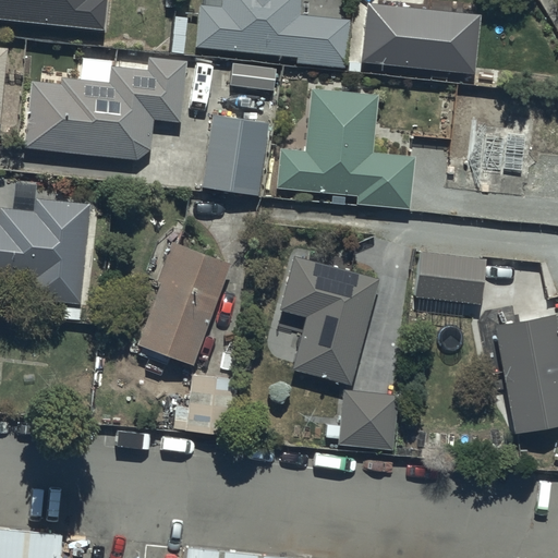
[(0,0),(0,17),(104,27),(106,0),(0,0)]
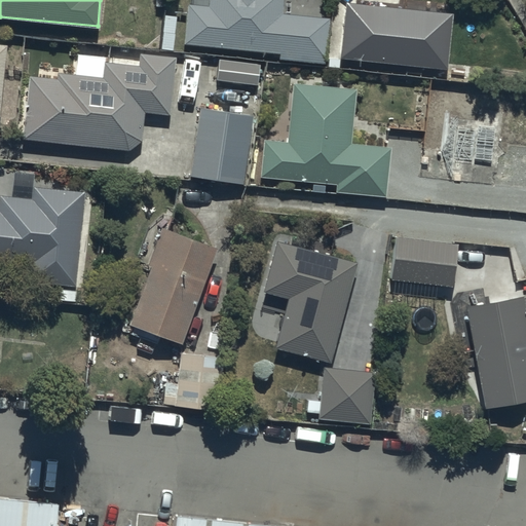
[(284,0),(210,0),(210,6),(190,4),(187,46),(279,52),(279,60),(326,63),(329,16),(284,13),(284,0)]
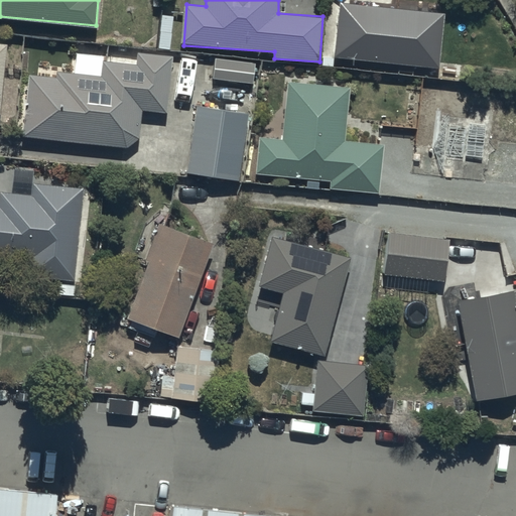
[(444,17),(340,6),(334,58),(439,70),(444,17)]
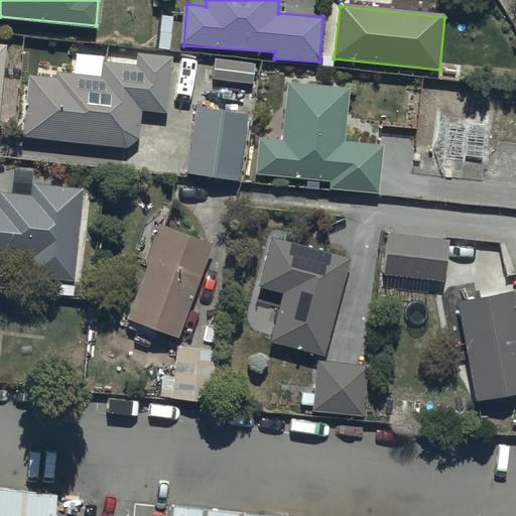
[(10,46),(0,45),(0,120),(3,121),(10,46)]
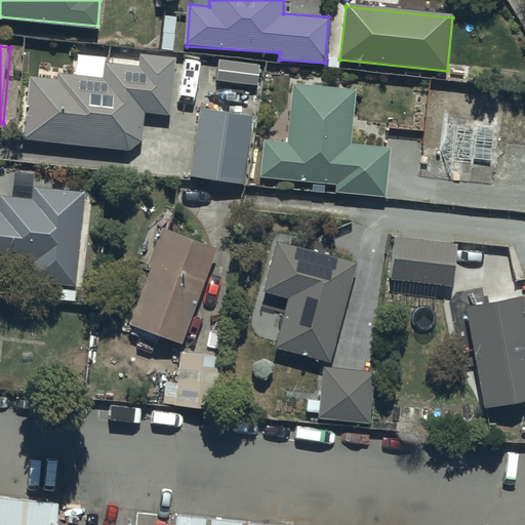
[(171,115),(176,54),(137,51),(136,63),(104,59),(103,74),(56,70),(56,77),(29,75),(23,140),(129,150),(143,139),(145,113),(171,115)]
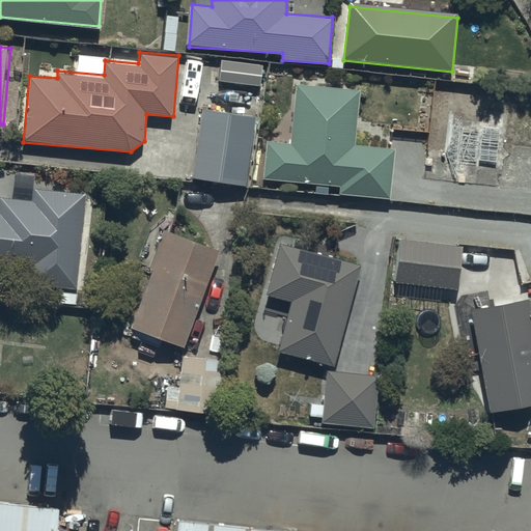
[(263,63),(222,59),(220,82),(260,86),(263,63)]
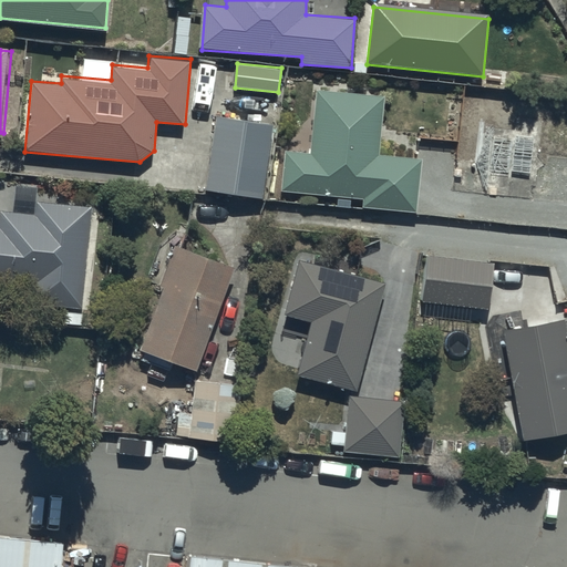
[(383,96),(315,91),(309,154),(284,152),(280,189),(363,197),(362,207),(415,213),(421,160),(378,156),(383,96)]
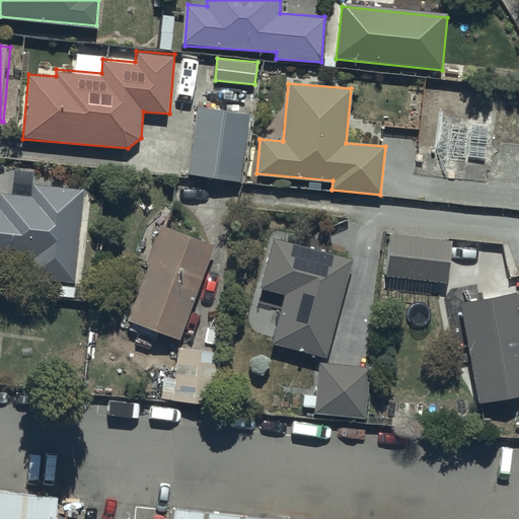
[(250,109),(194,102),(186,172),(242,179),(250,109)]
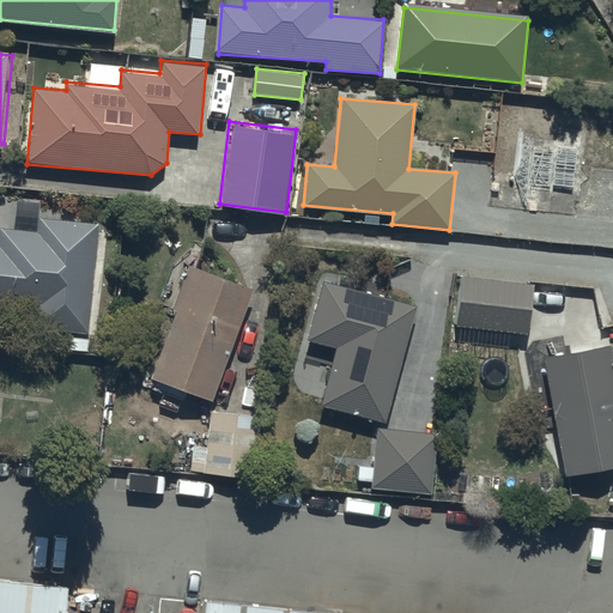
[(89,337),(99,224),(38,218),(40,202),(14,200),(12,229),(0,226),(0,305),(35,309),(32,331),(89,337)]
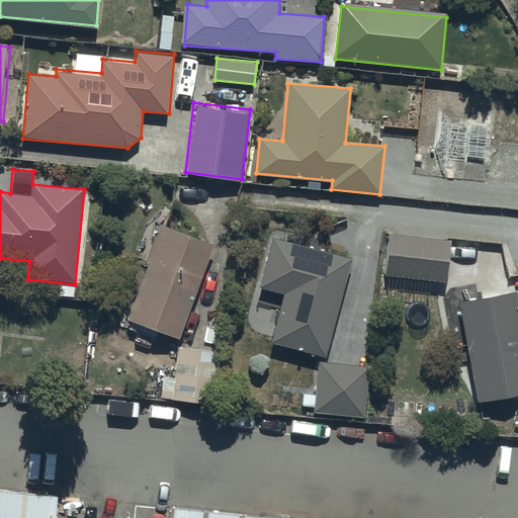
[(213,244),(159,224),(146,259),(150,260),(124,327),(156,338),(158,332),(178,339),(213,244)]
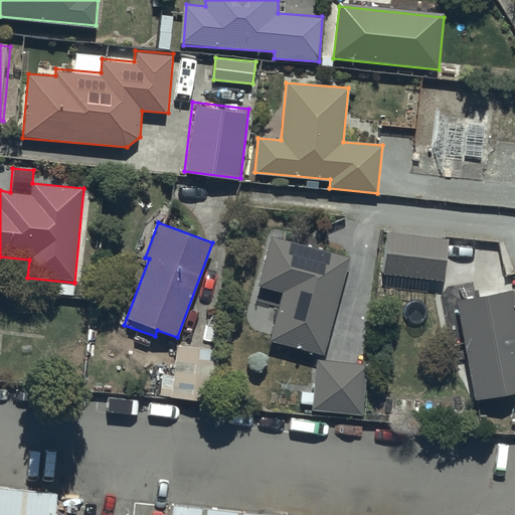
[(447,241),(388,232),(382,274),(441,282),(447,241)]
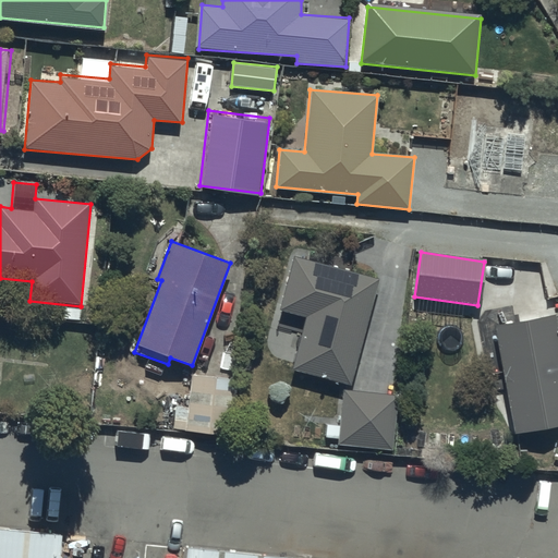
[(379,279),(293,255),(279,310),(305,316),(291,366),(351,383),(379,279)]
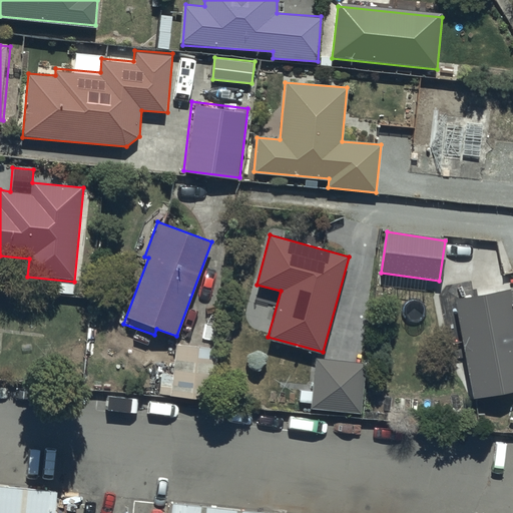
[(512,309),(509,289),(454,300),(473,399),(512,390),(512,309)]
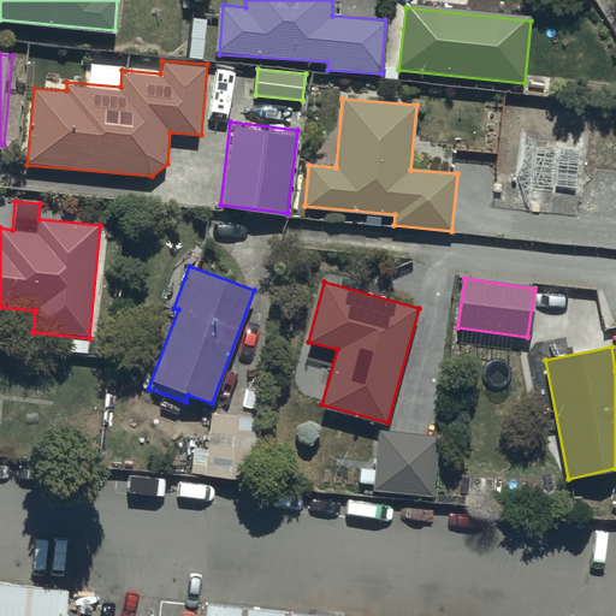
[(439,434),(378,428),(373,487),(434,493),(439,434)]
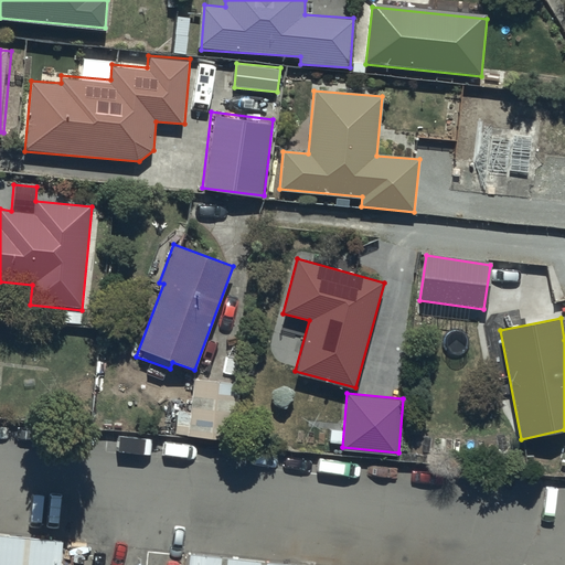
[(51,564),(55,534),(0,528),(0,564),(51,564)]
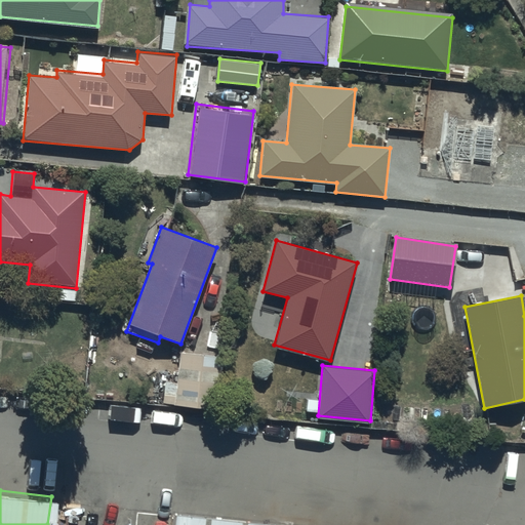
[(340,524),(168,507),(166,524),(340,524)]
